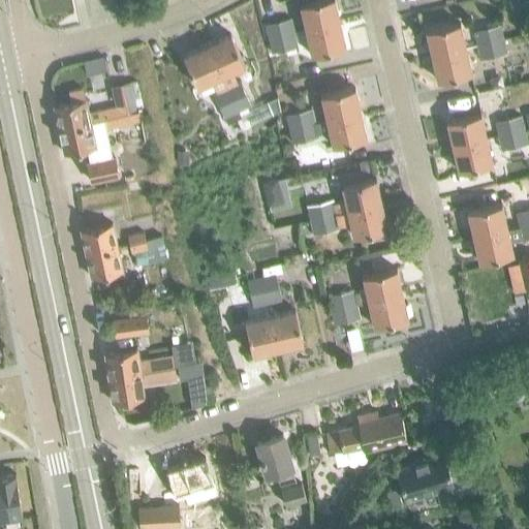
[(314,0),(299,3),(305,29),(338,21),(333,0),(314,0)]
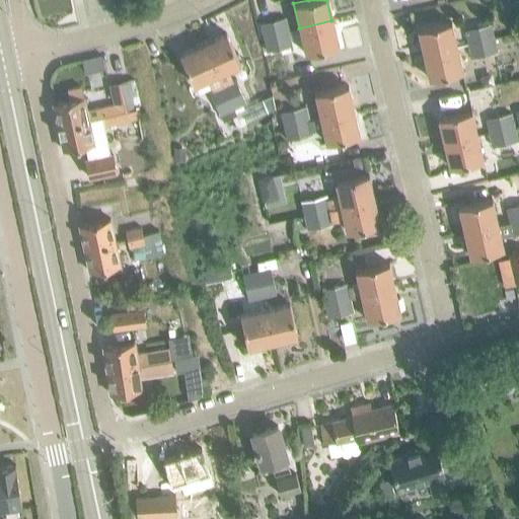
[(284,16),(271,19),(277,48),(290,45),(284,16)]
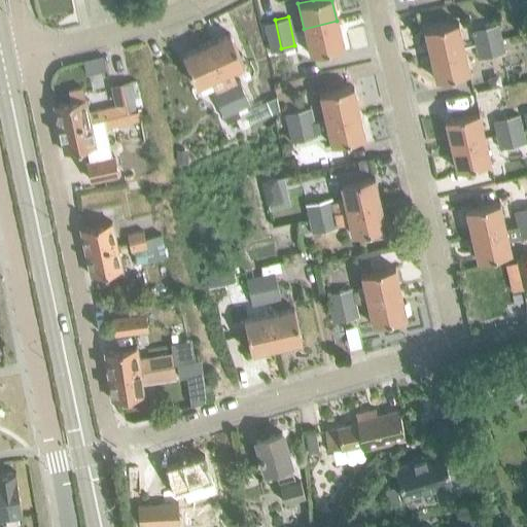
[(281,48),(275,20),(262,23),(270,51),(281,48)]
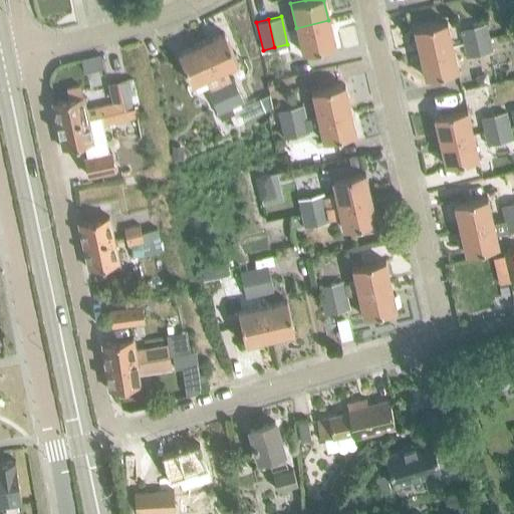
[(328,20),(296,28),(302,51),(334,44),(328,20)]
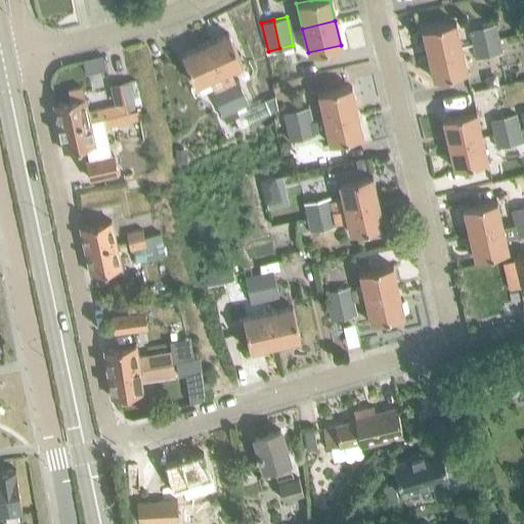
[(421,29),(426,53),(459,46),(453,20),(421,29)]
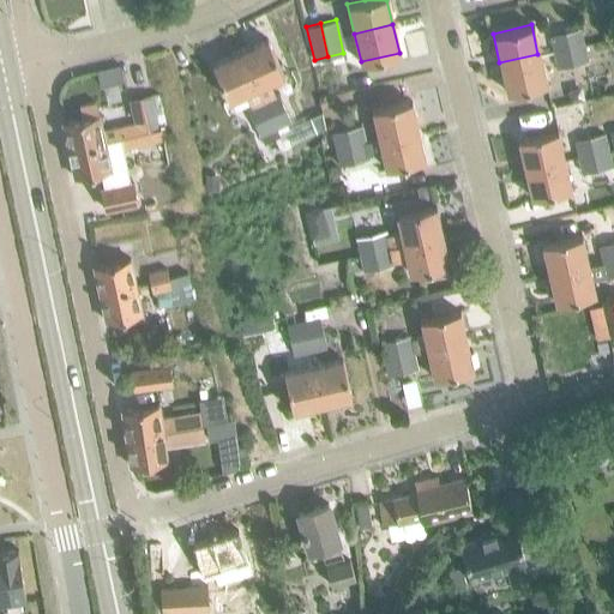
[(551,35),(553,50),(584,44),(582,29),(551,35)]
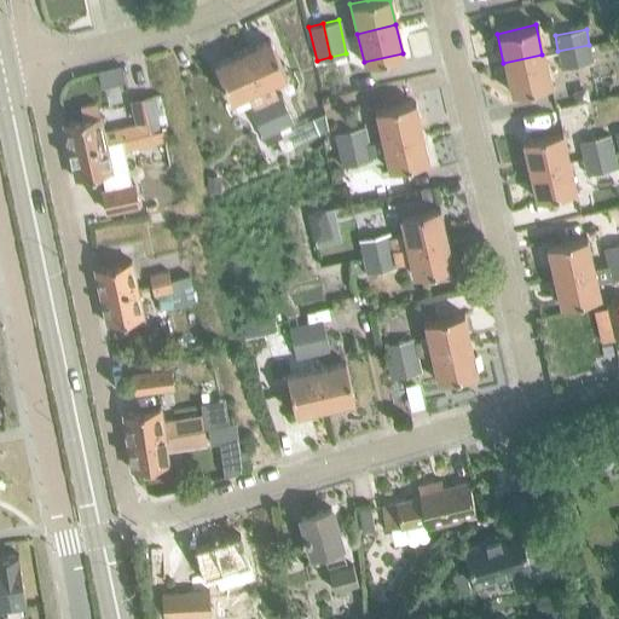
[(268,38),(239,51),(264,100),(275,94),(268,82),(285,75),(268,38)]
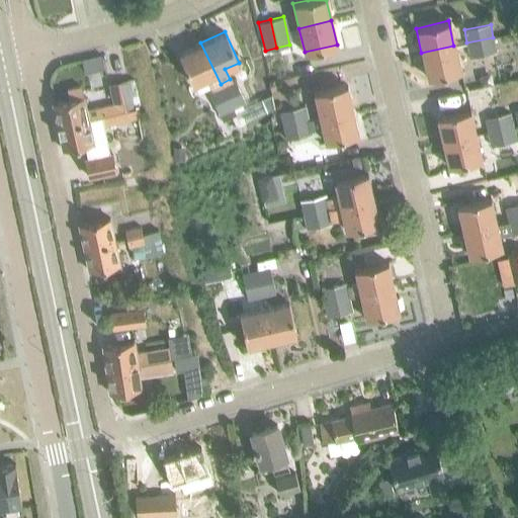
[(493,37),(466,42),(470,57),(496,51),(493,37)]
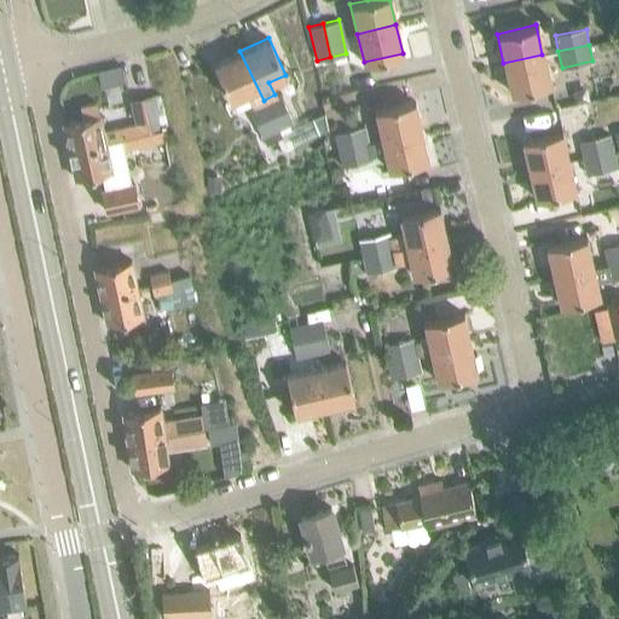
[(246,93),(252,105),(264,100),(239,51),(214,63),(231,99),(246,93)]
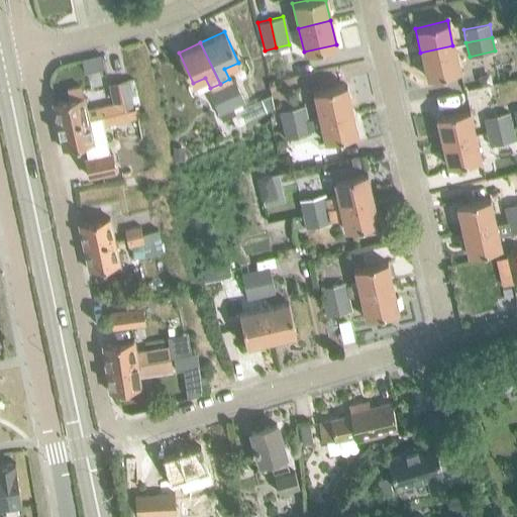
[(452,45),(420,53),(426,77),(458,70),(452,45)]
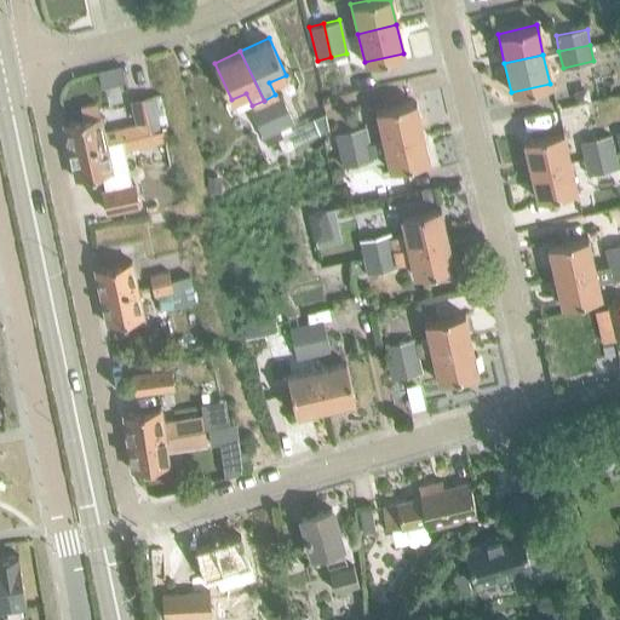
[(252,108),(250,109),(256,122),(285,108),(279,93),(275,95),(264,101),(252,105),(252,108)]
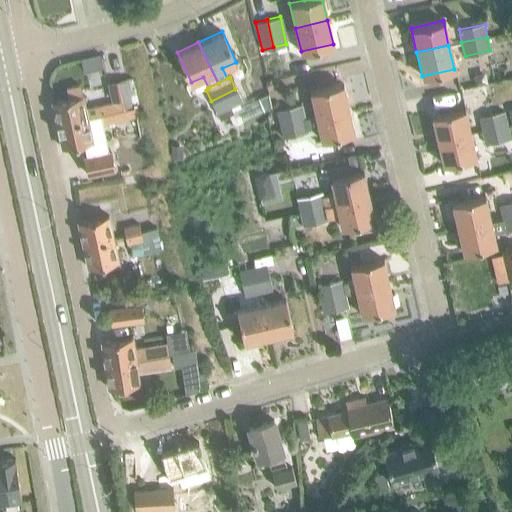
[(53,102),(51,102),(56,125),(95,117),(98,116),(131,109),(124,79),(107,83),(112,103),(85,109),(82,95),(81,95),(79,84),(65,87),(67,98),(53,102)]
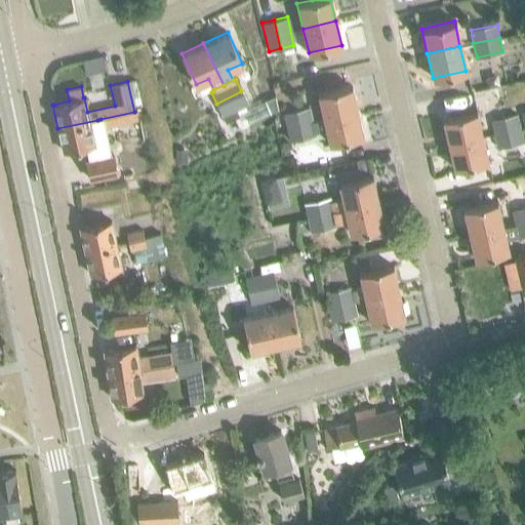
[(317,93),(323,119),(356,109),(351,86),(317,93)]
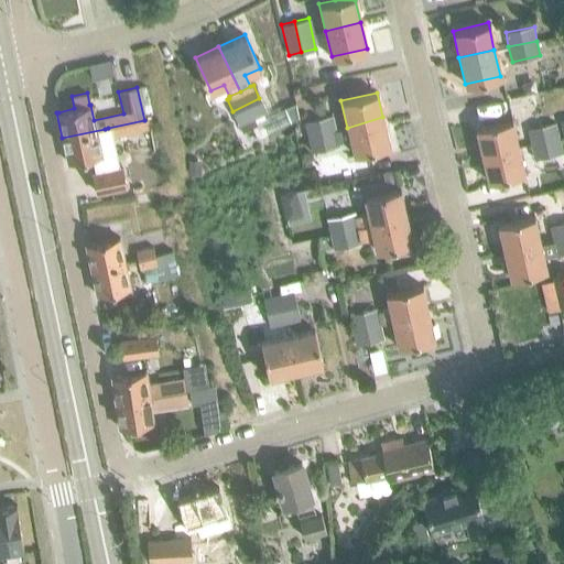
[(259,98),(232,111),(242,132),(257,125),(252,116),(264,110),(259,98)]
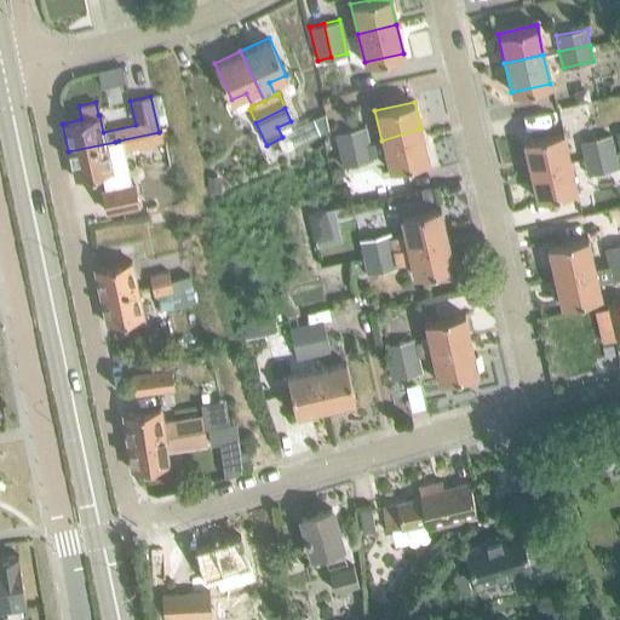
[(325,114),(311,120),(319,135),(327,130),(325,114)]
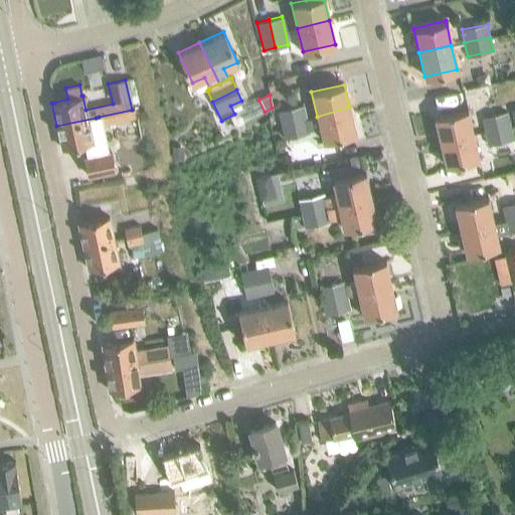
[(308,132),(307,129),(305,119),(302,106),(289,109),(298,135),(308,132)]
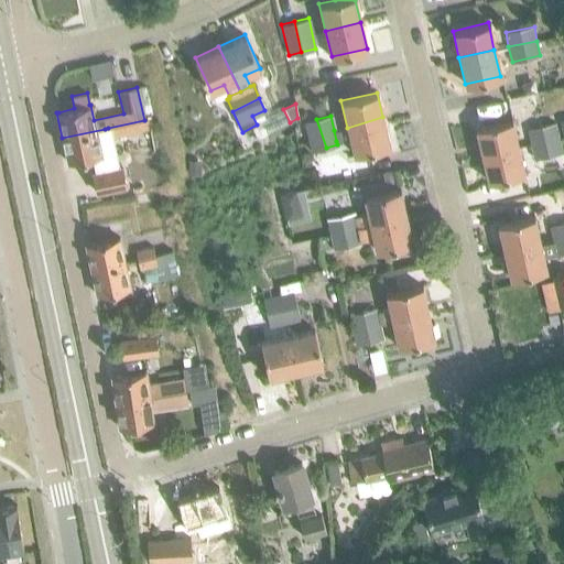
[(334,130),(336,141),(349,138),(354,153),(389,145),(382,117),(347,128),(334,130)]
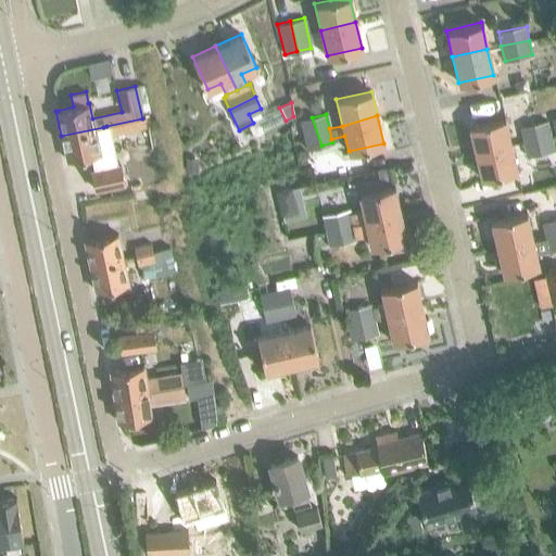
[(305,149),(321,146),(312,117),(299,119),(305,149)]
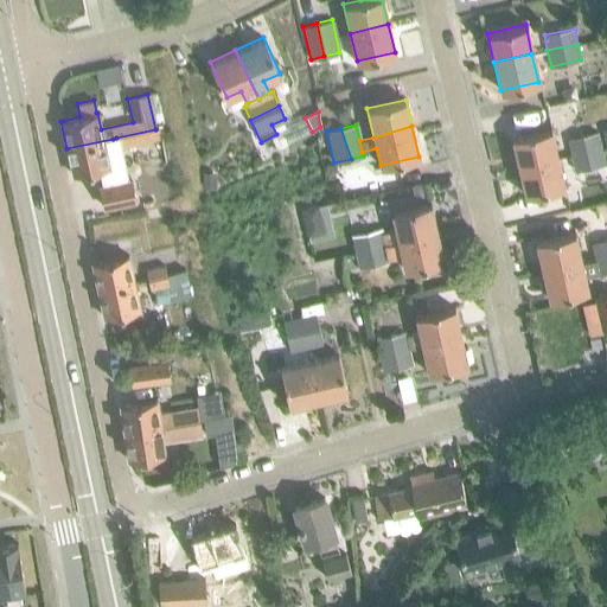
[(511,138),(517,165),(555,157),(549,128),(511,138)]
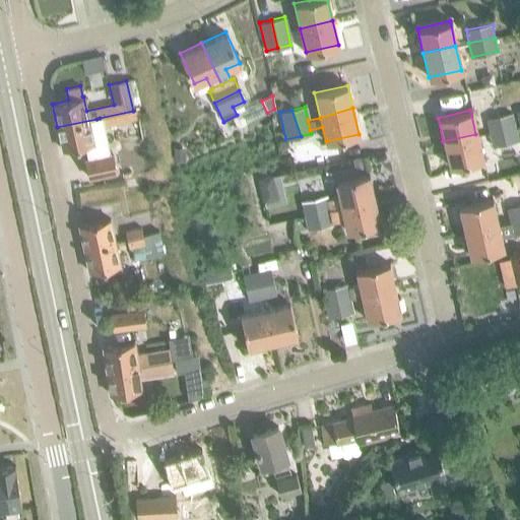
[(133,111),(102,118),(104,126),(117,123),(134,119),(133,111)]
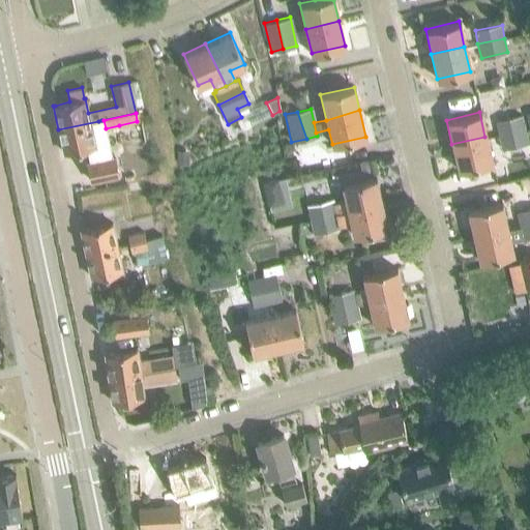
[(496,121),(499,135),(525,129),(522,115),(496,121)]
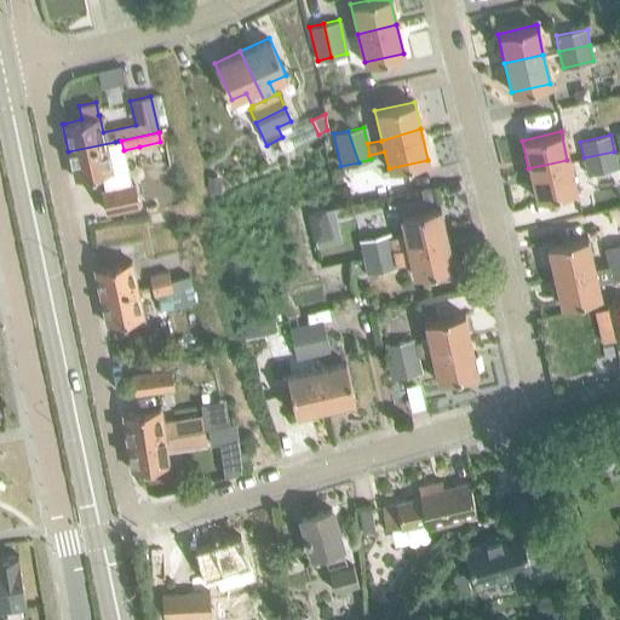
[(121,141),(68,151),(74,179),(76,178),(102,172),(105,190),(131,184),(124,150),(121,141)]
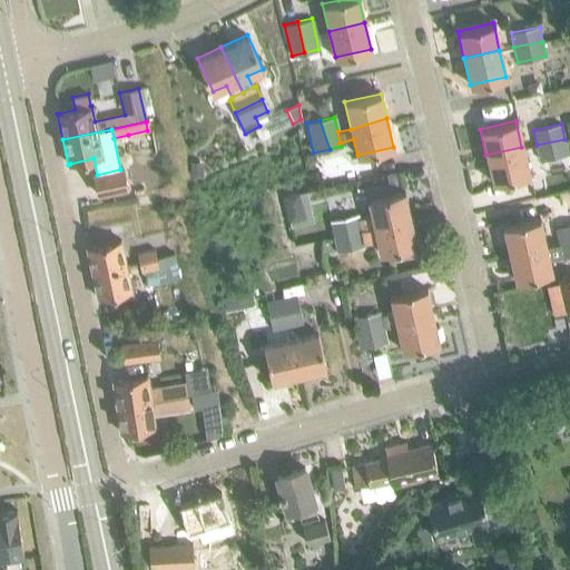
[(564,139),(537,145),(540,160),(568,154),(564,139)]
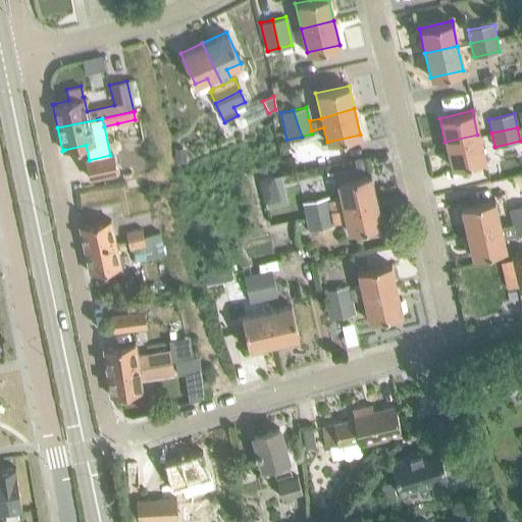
[(477,135),(445,142),(451,167),(483,160),(477,135)]
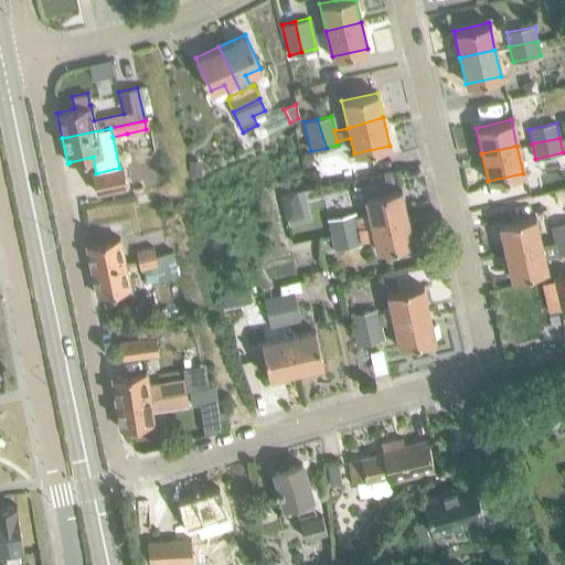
[(189,174),(201,174),(202,161),(189,161),(189,174)]
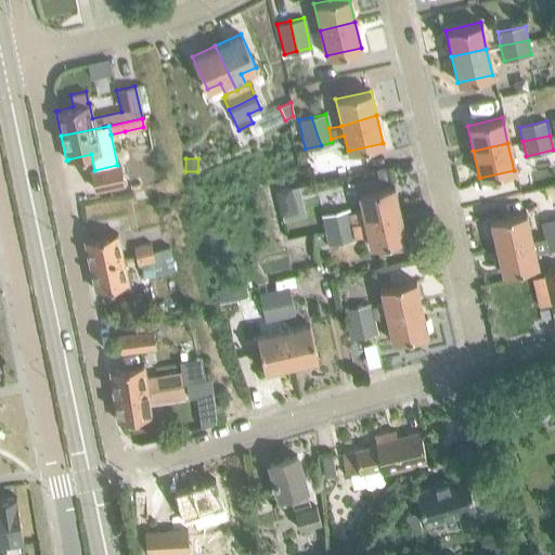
[(94,170),(93,170),(97,188),(124,181),(119,164),(117,165),(94,170)]
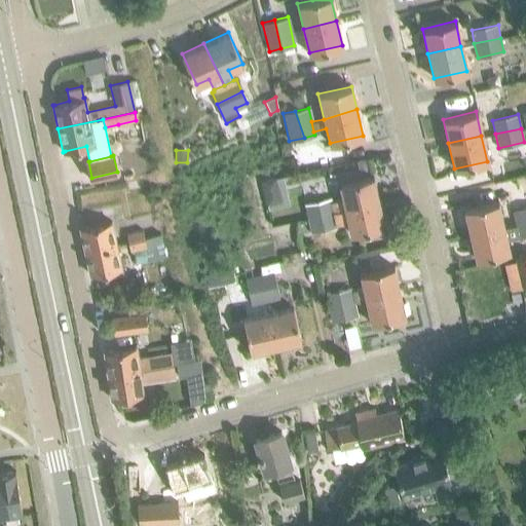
[(331,200),(332,212),(378,200),(373,176),(339,184),(342,197),(331,200)]
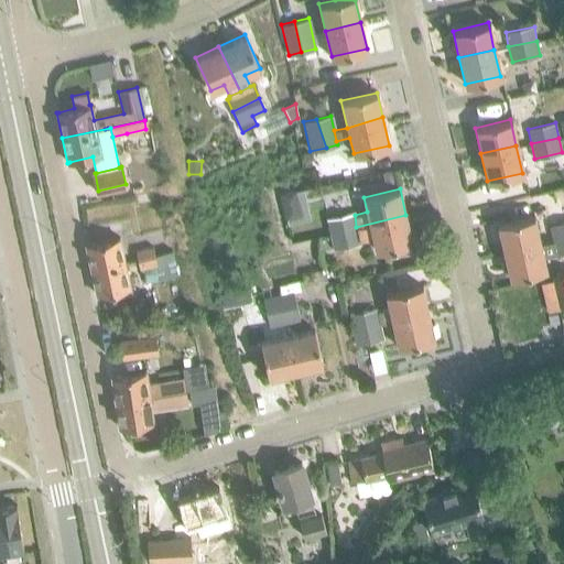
[(295,191),(279,194),(282,206),(294,204),(297,199),(295,191)]
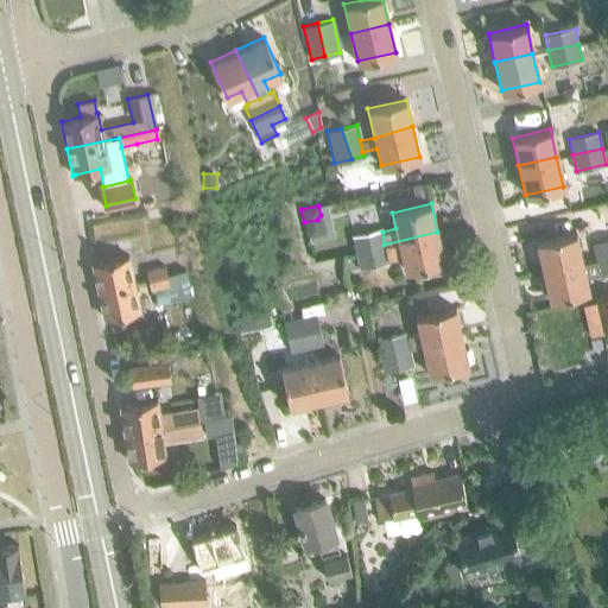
[(388,260),(388,258),(384,245),(382,232),(381,228),(368,230),(375,264),(388,260)]
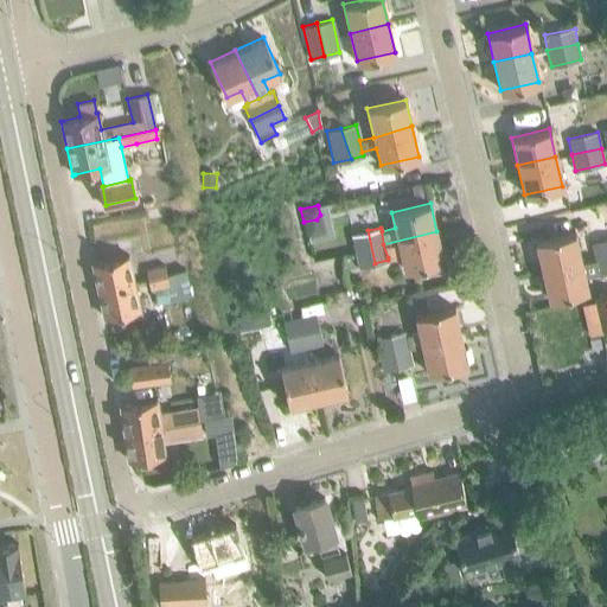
[(359,267),(375,263),(368,230),(352,235),(359,267)]
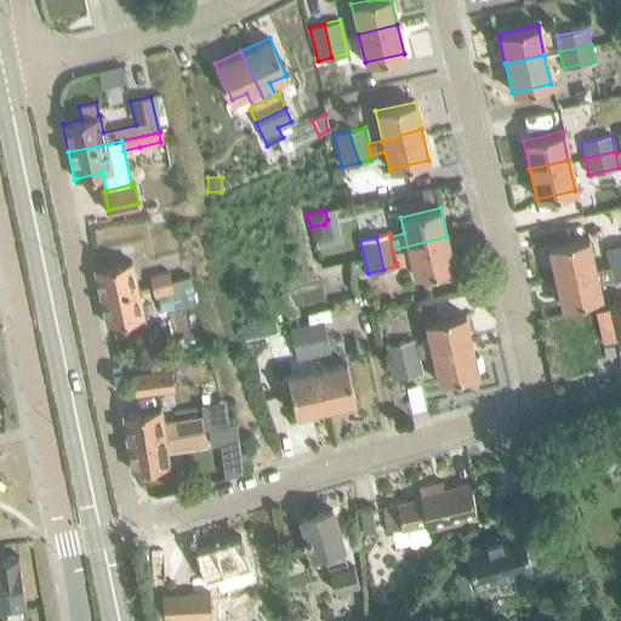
[(392,250),(397,263),(410,260),(414,277),(454,267),(446,237),(392,250)]
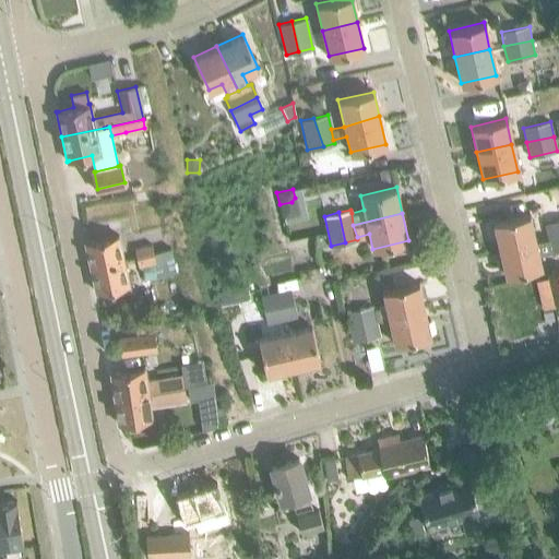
[(492,223),(498,249),(534,240),(527,214),(492,223)]
